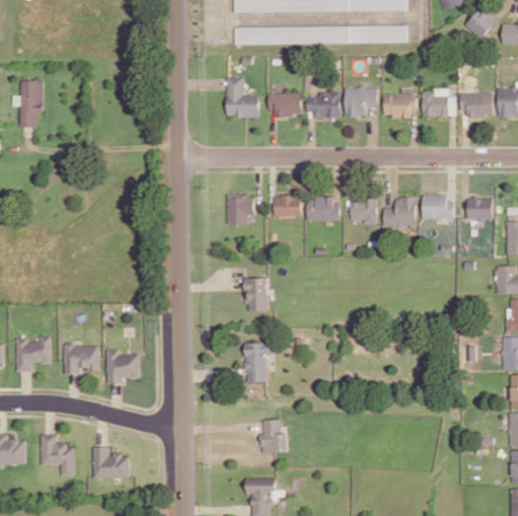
[(236,0),(236,12),(407,10),(407,0),(236,0)]
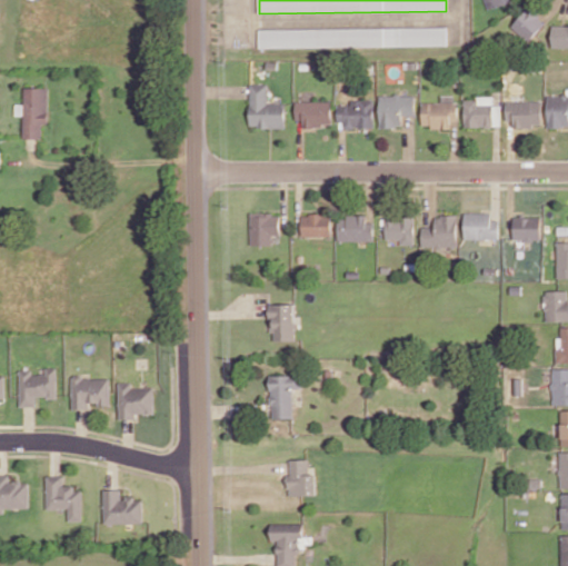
[(481,0),(485,11),(524,2),(522,0),(481,0)]
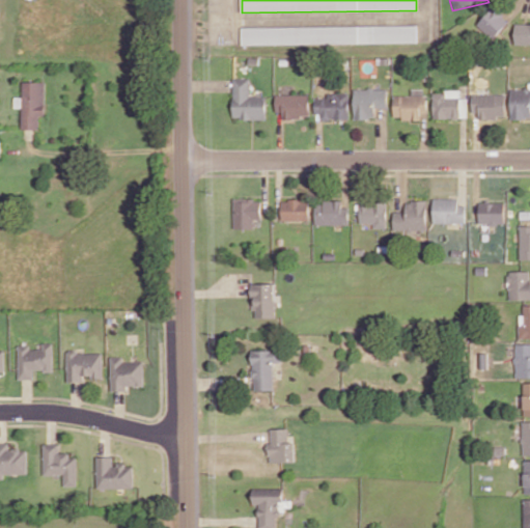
[(492,43),(508,23),(493,8),(475,27),(492,43)]
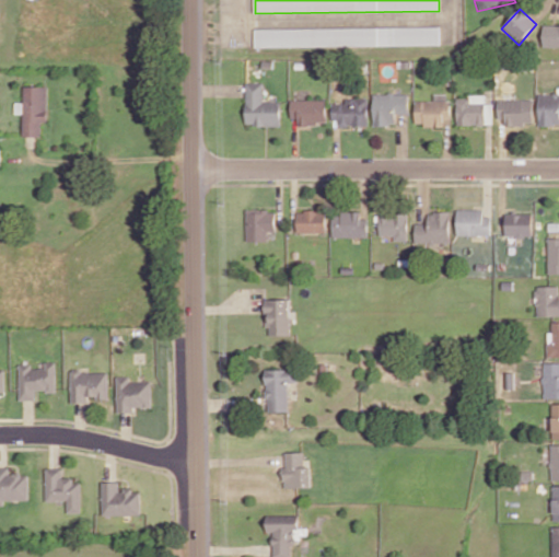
[(558,49),(558,27),(542,27),(542,49),(558,49)]
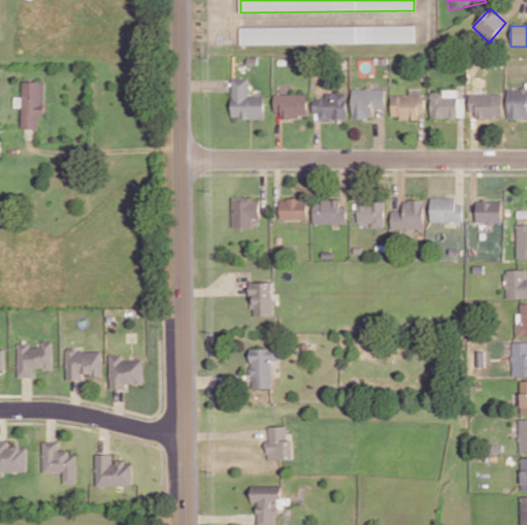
[(241,30),(241,45),(414,43),(414,27),(241,30)]
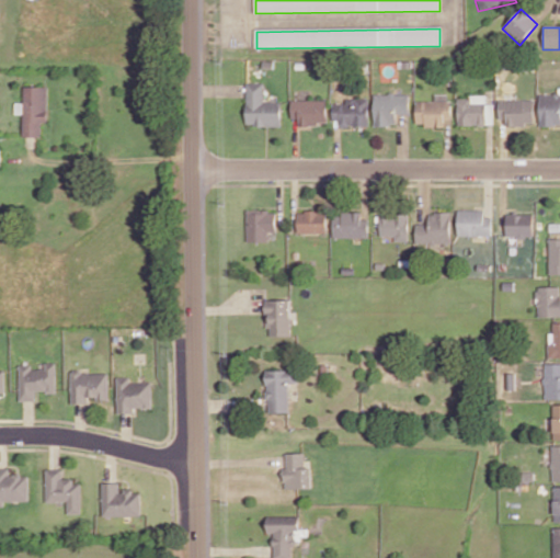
[(246,84),(246,125),(255,125),(255,127),(281,127),(281,105),(281,104),(264,104),(264,84),(246,84)]
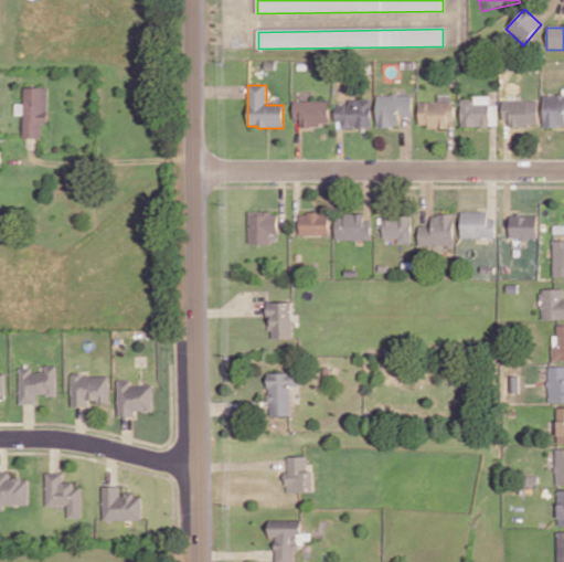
[(21,138),(41,139),(42,123),(46,123),(48,89),(23,88),(21,138)]
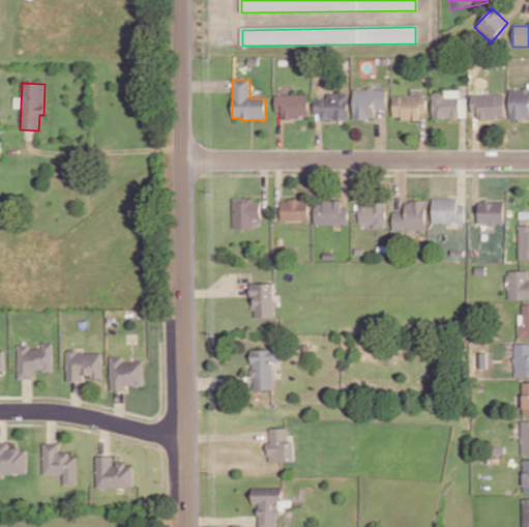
[(353,91),(353,120),(365,120),(369,120),(369,118),(374,118),(374,108),(386,108),(386,91),(373,90),(371,89),(368,89),(365,91),(353,91)]
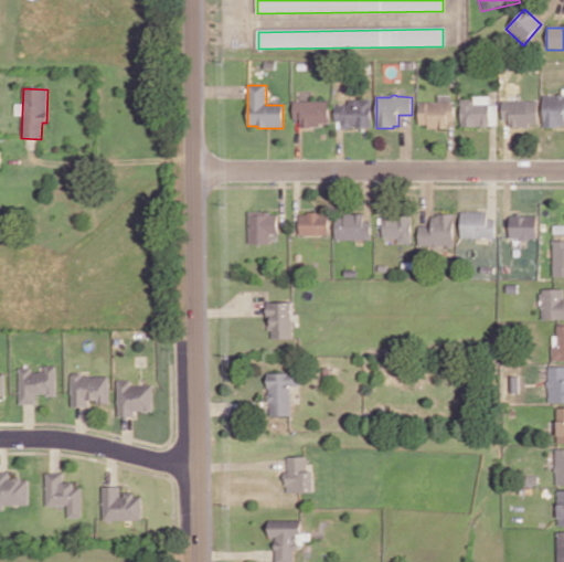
[(543,97),(544,127),(559,127),(559,125),(563,125),(563,97),(562,95),(560,95),(557,97),(543,97)]
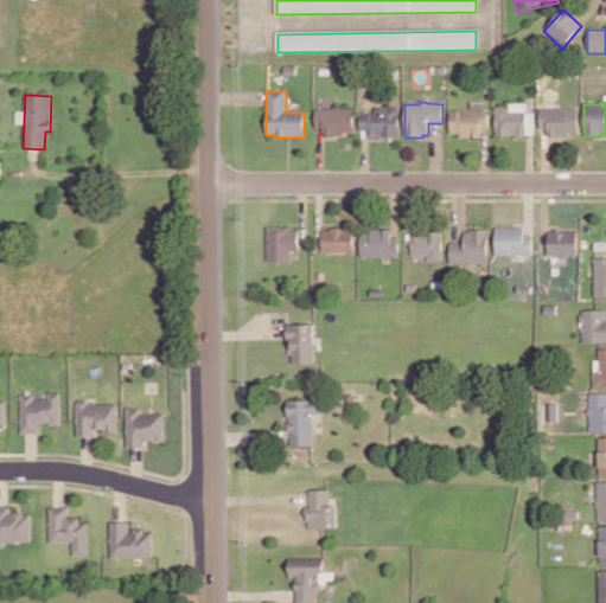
[(359,113),(359,132),(368,132),(368,136),(370,139),(376,139),(377,136),(380,136),(382,136),(382,138),(399,138),(399,108),(374,108),(374,114),(359,113)]
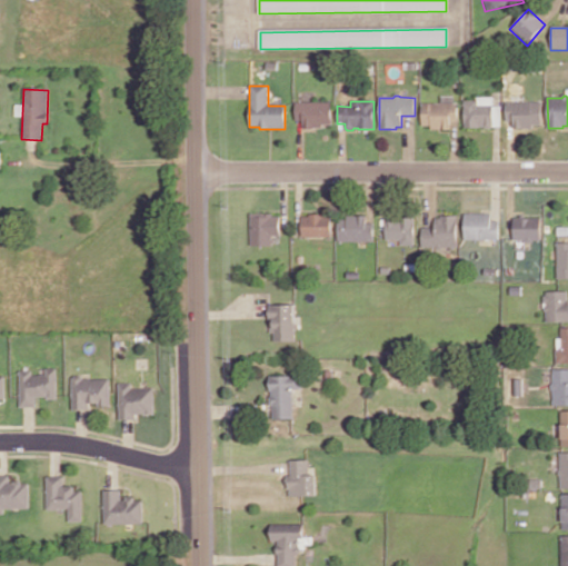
[(464,101),(464,128),(479,128),(479,127),(480,127),(482,127),(485,129),(489,129),(491,127),(492,107),(477,107),(477,101),(464,101)]
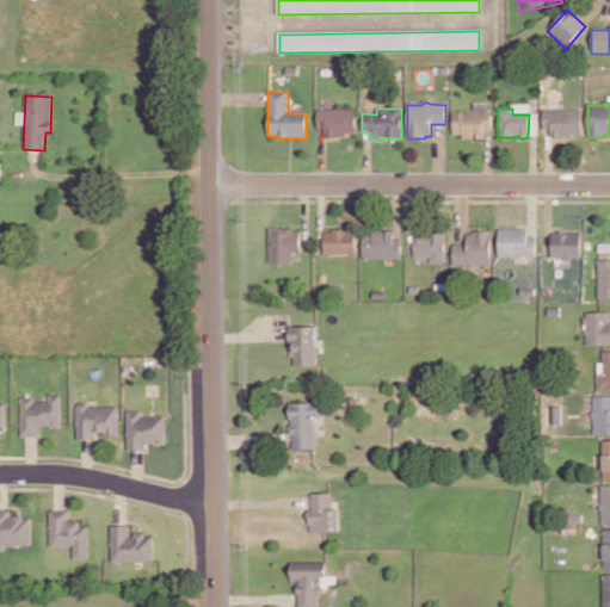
[(543,110),(542,131),(552,131),(550,138),(571,138),(571,134),(580,134),(580,111),(543,110)]
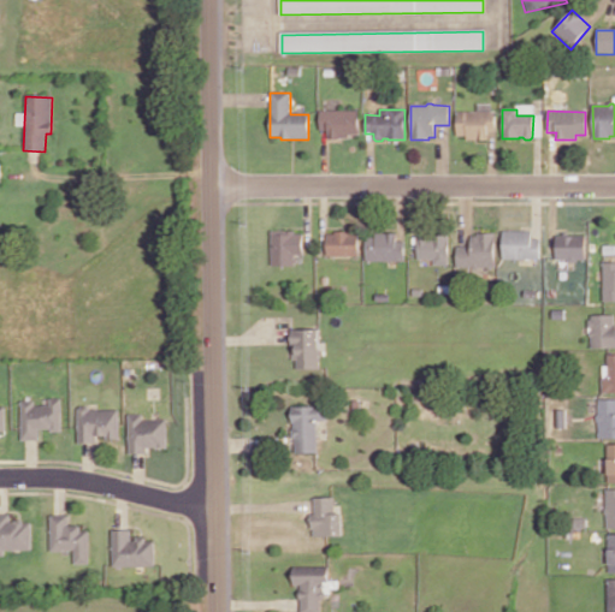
[(320,112),(320,131),(329,131),(329,140),(339,140),(349,140),(349,135),(359,135),(359,112),(320,112)]
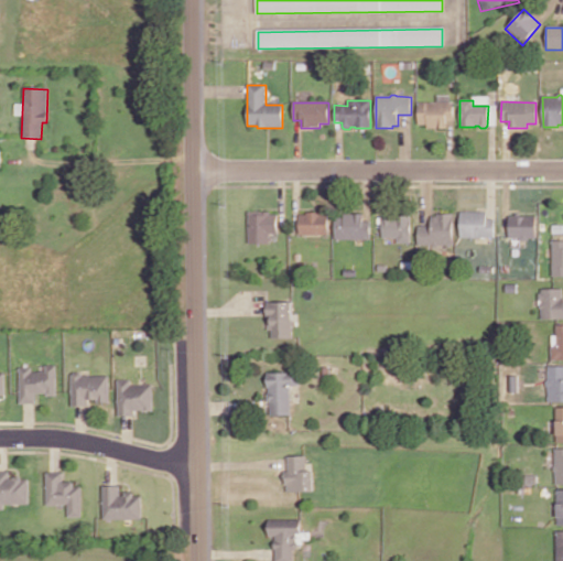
[(418,103),(418,125),(426,125),(426,129),(445,129),(445,121),(453,121),(453,103),(418,103)]
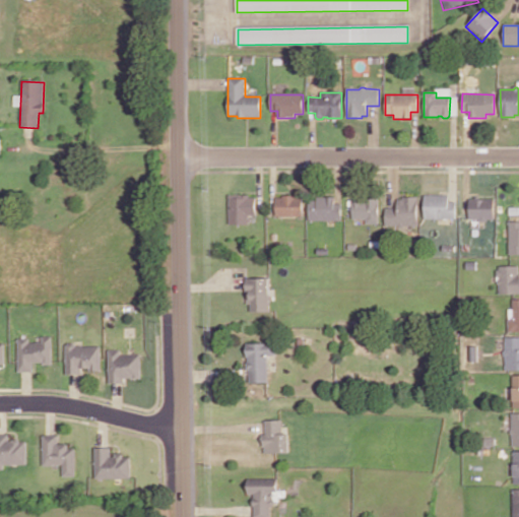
[(229,196),(229,224),(248,225),(248,214),(254,214),(254,199),(248,199),(248,196),(239,196),(239,198),(236,198),(236,196),(229,196)]
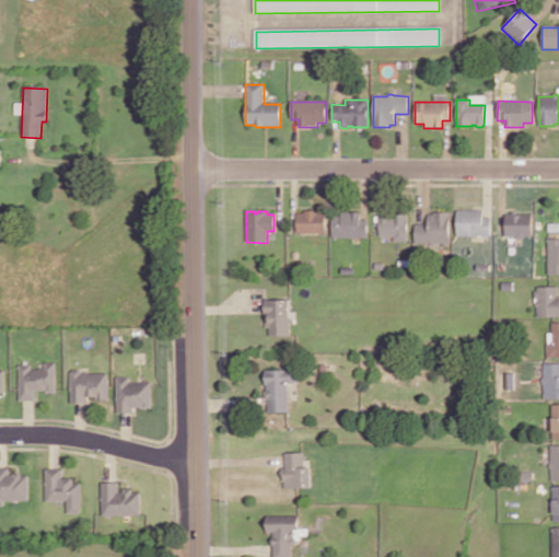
[(297,215),(297,232),(324,232),(324,215),(317,215),(317,211),(304,211),(304,215),(297,215)]
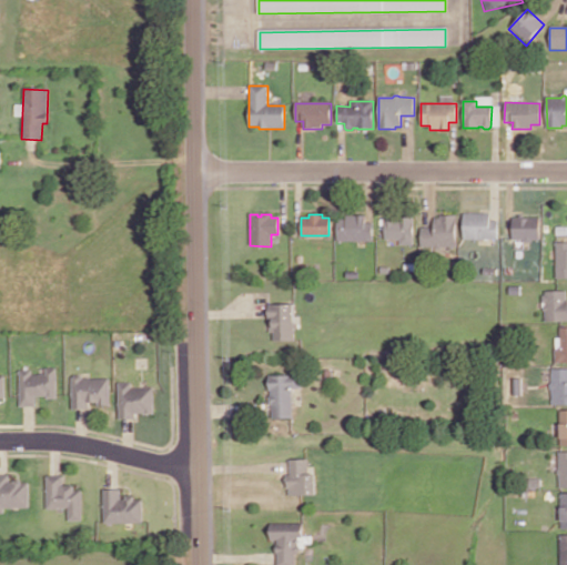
[(464,214),(464,240),(498,240),(497,221),(489,221),(489,214),(464,214)]
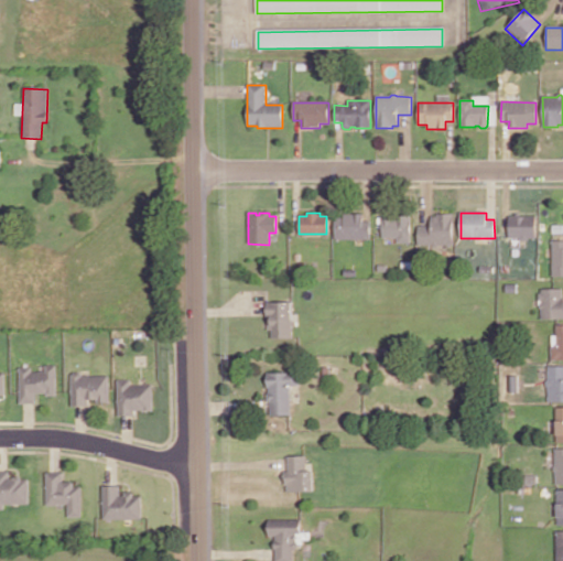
[(343,215),(343,218),(334,218),(334,239),(369,239),(369,222),(361,223),(361,214),(343,215)]
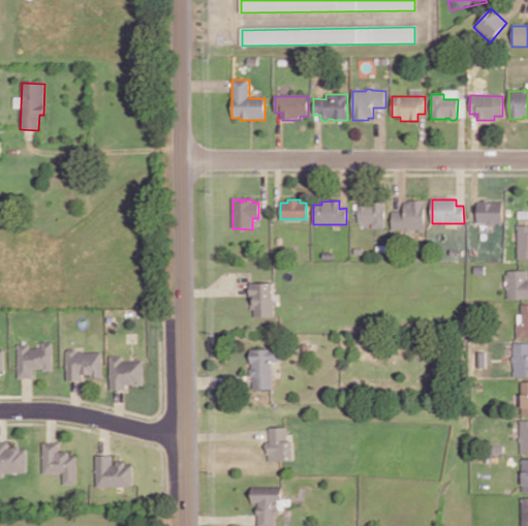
[(358,204),(358,223),(371,223),(371,228),(384,228),(384,203),(372,203),(372,204),(367,204),(365,202),(360,202),(358,204)]
